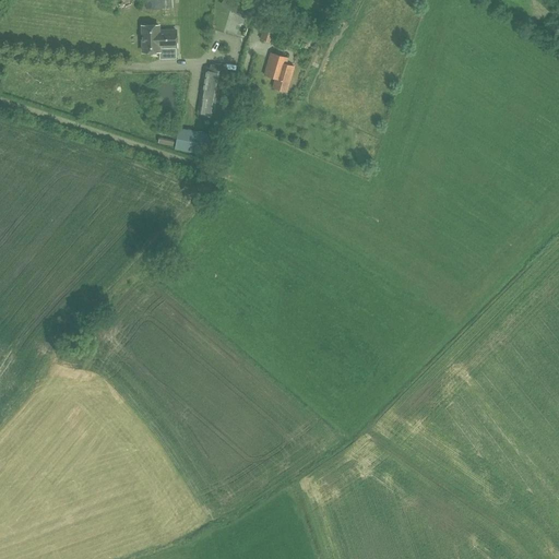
[(251,7),(241,0),(223,0),(221,4),(244,19),(251,7)]
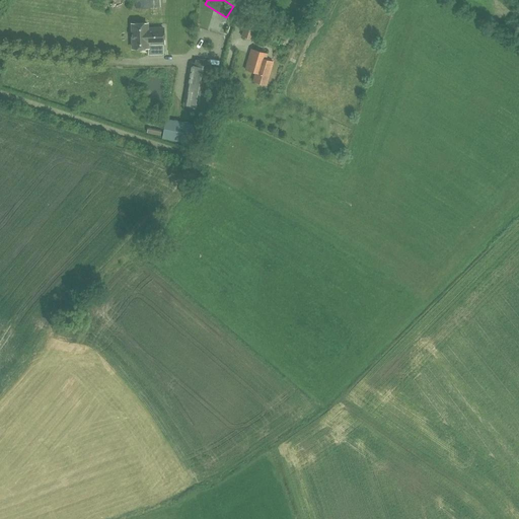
[(258,19),(248,16),(243,35),(252,39),(258,19)]
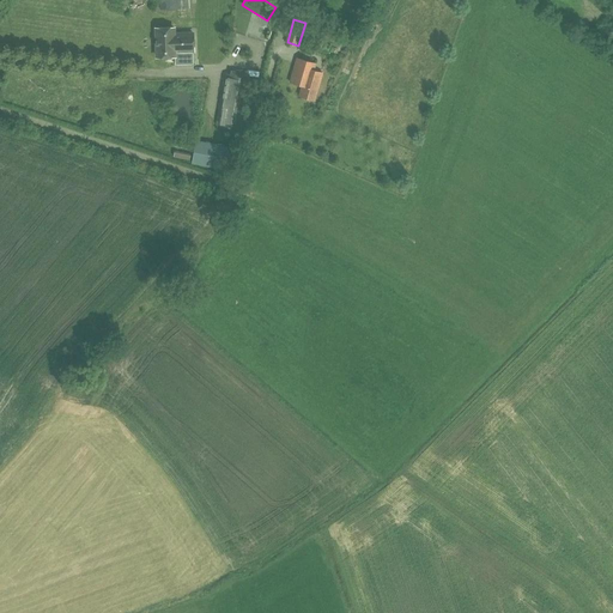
[(376,23),(370,20),(365,28),(371,31),(376,23)]
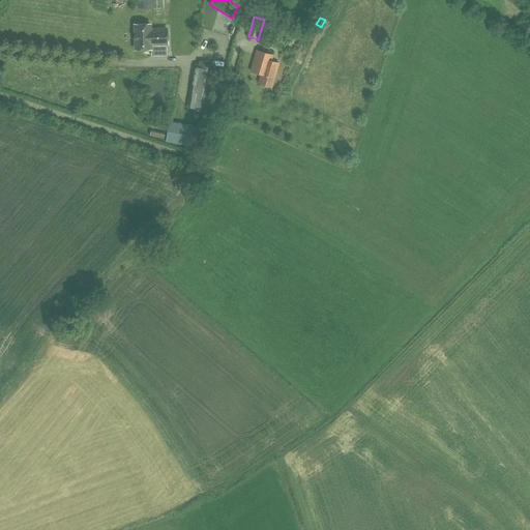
[(293,28),(283,23),(280,29),(291,34),(293,28)]
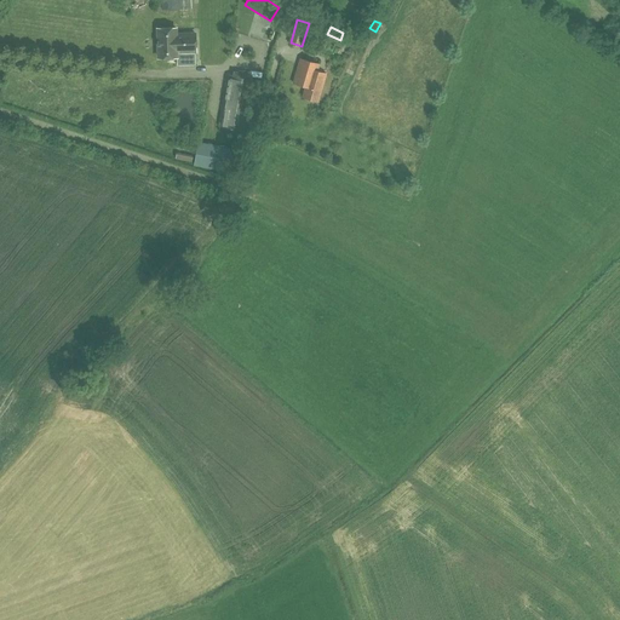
[(177,28),(159,28),(160,57),(177,56),(177,51),(196,51),(196,33),(177,34),(177,28)]
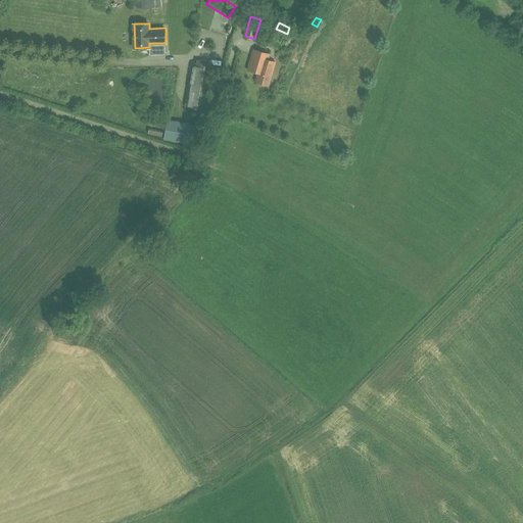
[(270,53),(254,49),(248,69),(258,73),(256,82),(269,85),(276,61),(269,59),(270,53)]
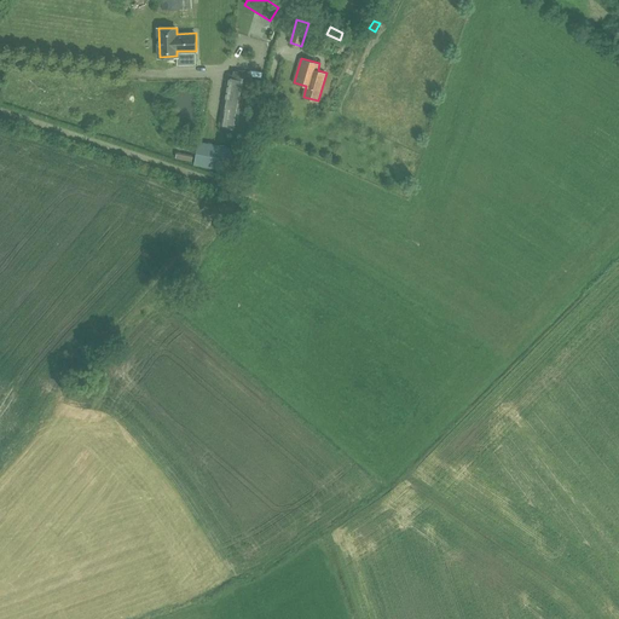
[(256,80),(256,79),(229,74),(219,126),(247,131),(256,80)]
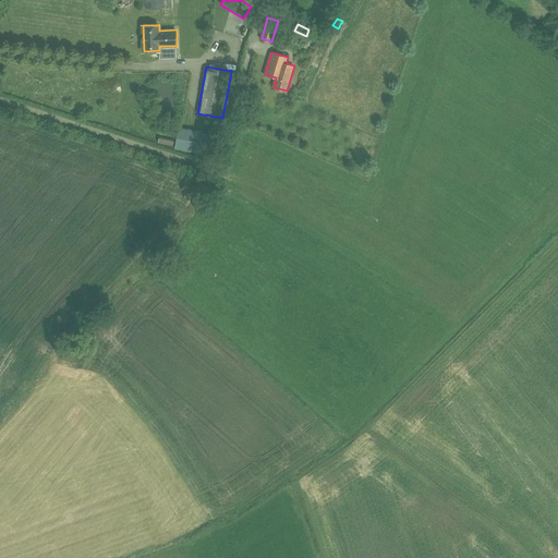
[(174,148),(207,155),(211,133),(179,128),(174,148)]
